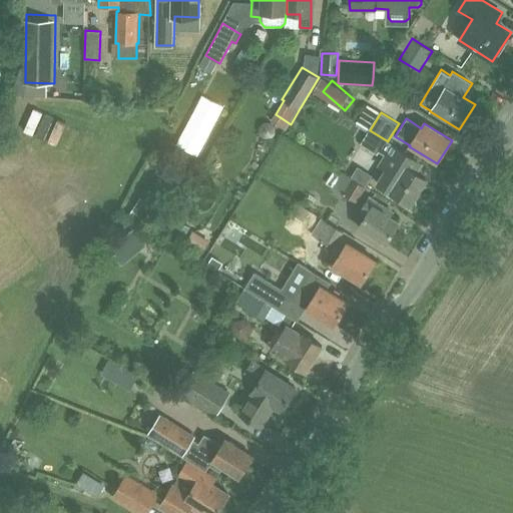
[(424,163),(388,140),(388,141),(370,130),(361,144),(378,154),(380,151),(384,154),(377,165),(386,171),(385,172),(388,174),(382,184),(379,183),(378,183),(390,191),(411,205),(428,179),(418,173),(424,163)]
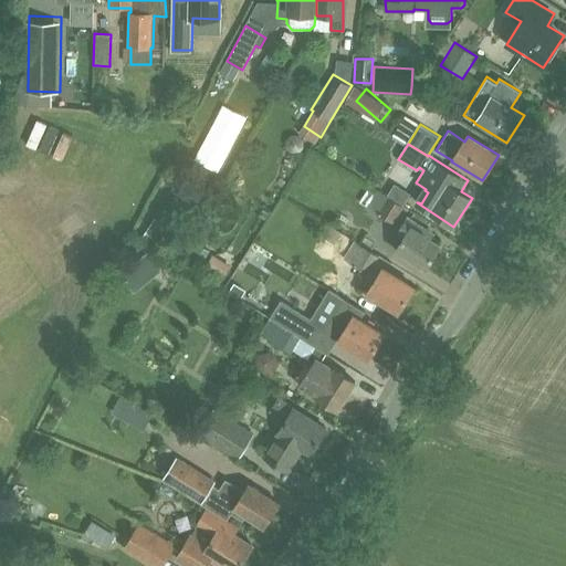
[(394,223),(405,206),(378,190),(367,207),(394,223)]
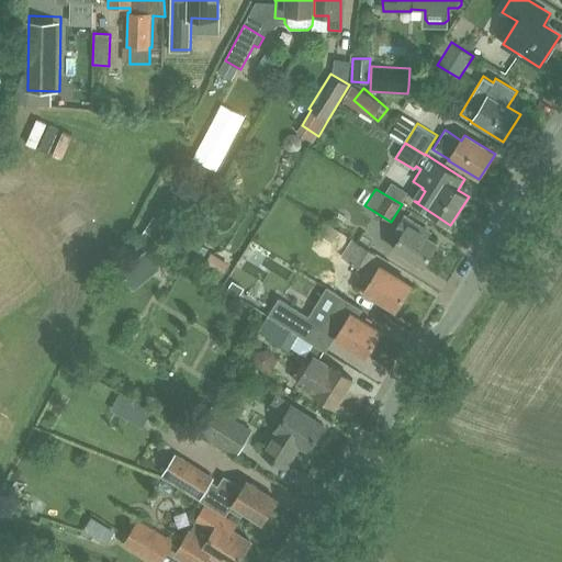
[(423,268),(438,242),(428,236),(431,231),(405,214),(395,229),(402,234),(393,249),(423,268)]
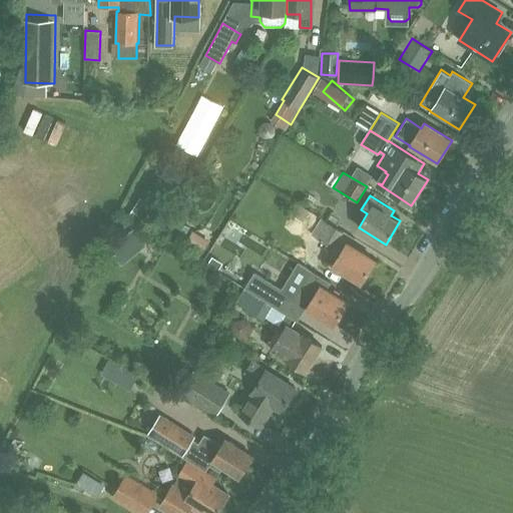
[(146,224),(157,207),(140,196),(129,214),(146,224)]
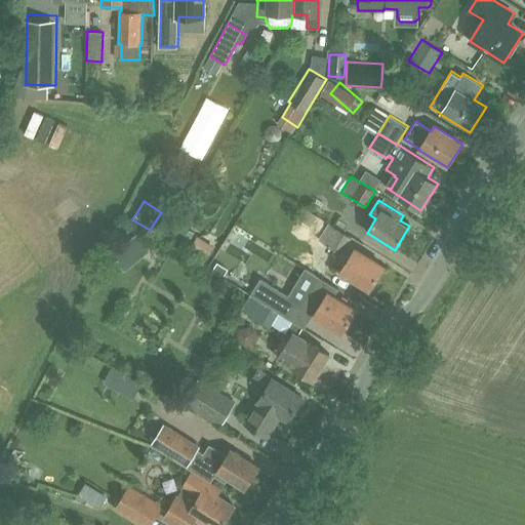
[(310,227),(317,215),(306,208),(298,218),(310,227)]
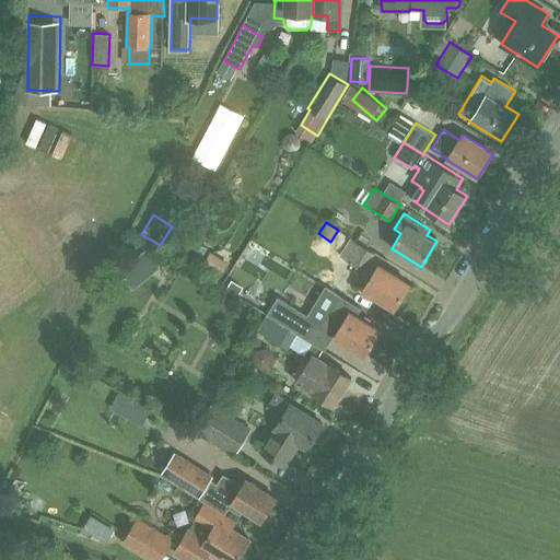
[(365,270),(375,253),(350,237),(340,255),(365,270)]
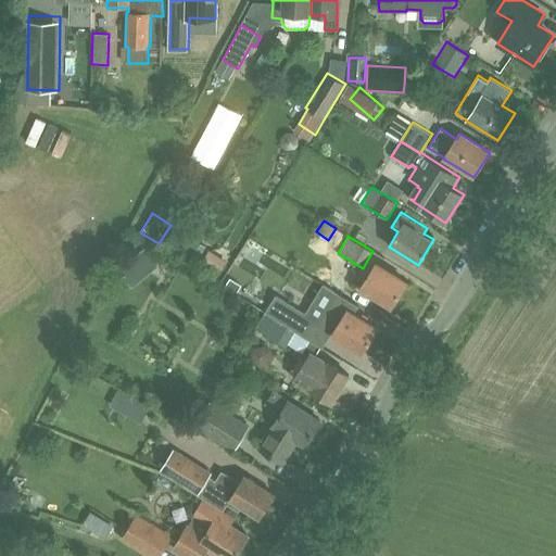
[(207,245),(197,239),(192,248),(203,254),(207,245)]
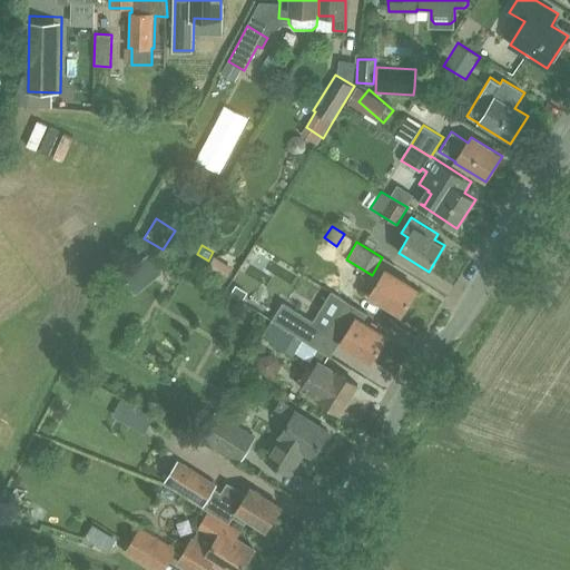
[(144,292),(173,272),(160,255),(133,276),(144,292)]
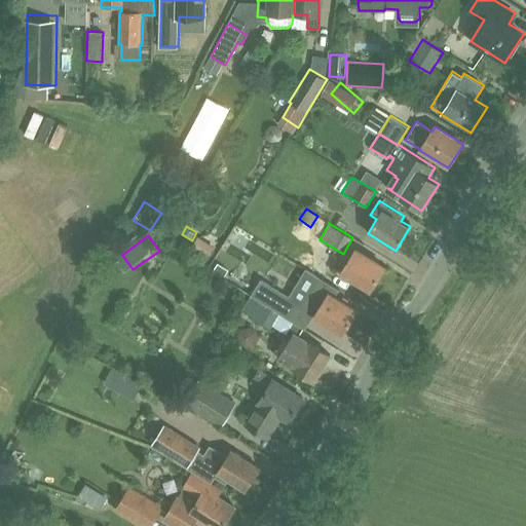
[(371,291),(386,267),(357,248),(341,272),(371,291)]
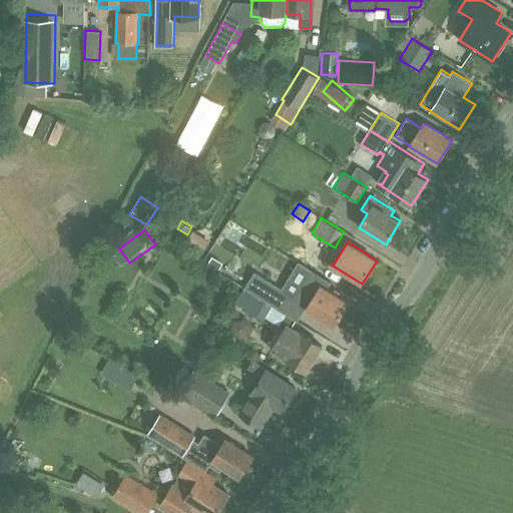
[(273,306),(293,319),(298,322),(307,308),(335,326),(350,304),(327,289),(332,282),(313,270),(296,297),(255,272),(245,288),(273,306)]
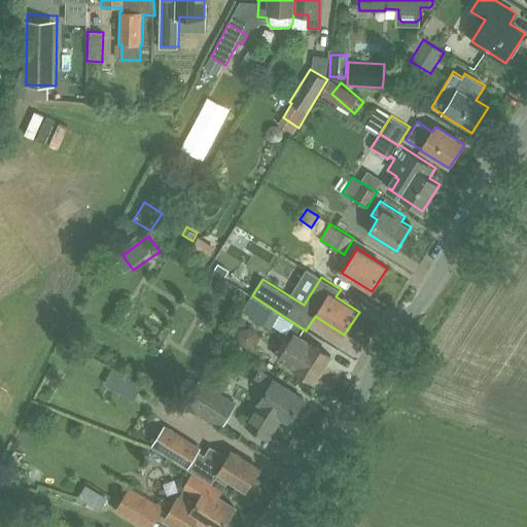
[(311,342),(297,334),(301,327),(280,314),(252,295),(243,310),(271,327),(273,325),(286,334),(284,338),(289,341),(278,359),(293,370),(315,382),(331,354),(310,342),(311,342)]
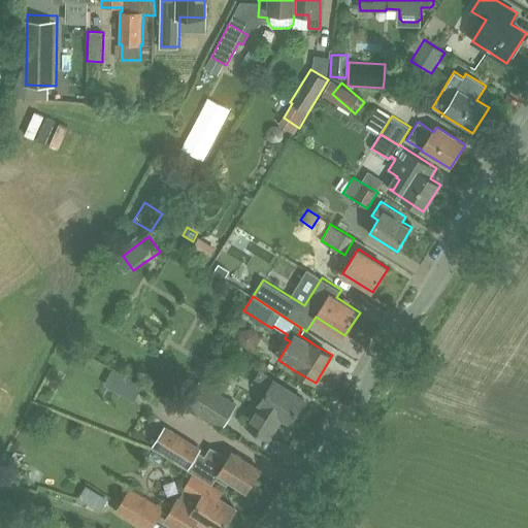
[(289,424),(304,399),(274,381),(275,378),(261,371),(253,384),(266,393),(259,404),(245,425),(269,440),(283,420),(289,424)]
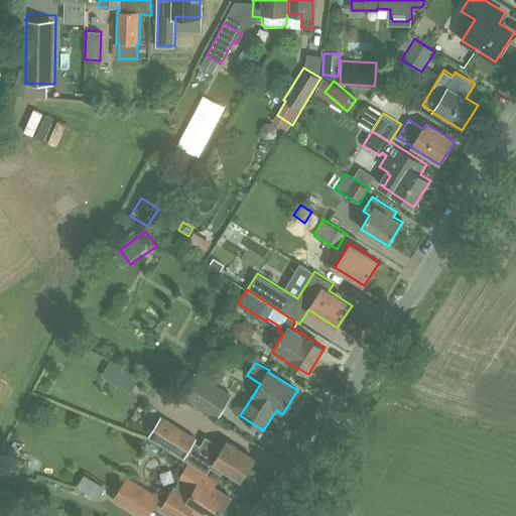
[(218,418),(227,404),(233,394),(195,372),(180,396),(218,418)]
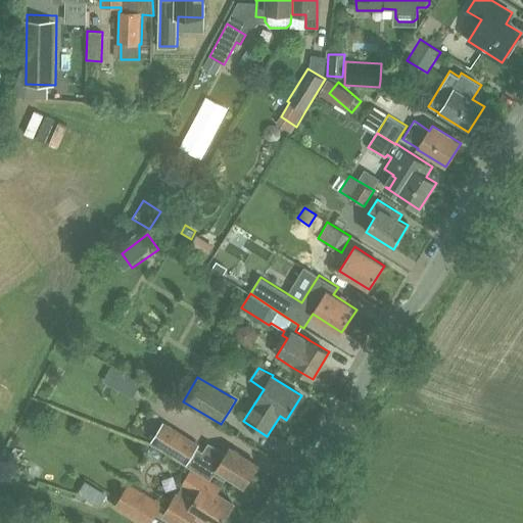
[(203,452),(198,447),(200,443),(163,421),(150,442),(210,480),(215,474),(225,480),(227,477),(244,488),(259,465),(230,446),(227,454),(208,442),(203,452)]
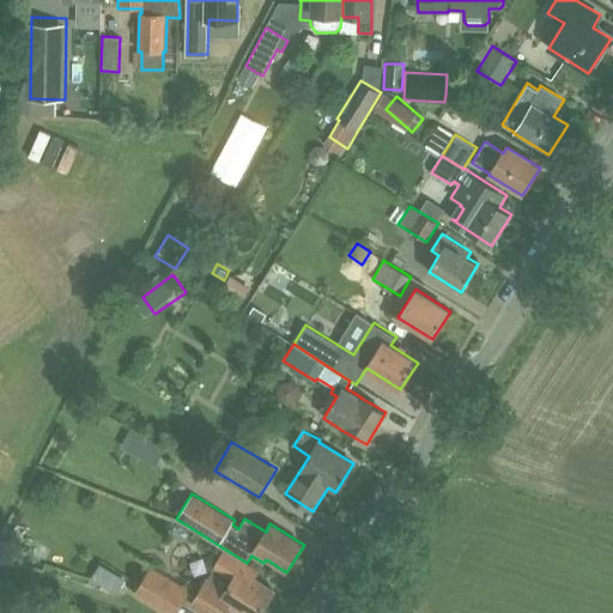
[(242,612),(260,612),(273,590),(253,578),(258,571),(224,551),(192,605),(206,612),(223,612),(229,605),(242,612)]
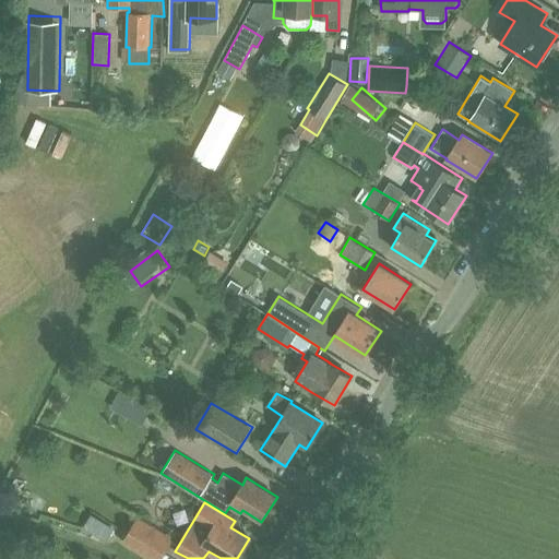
[(149,558),(162,558),(174,538),(138,516),(122,542),(149,558)]
